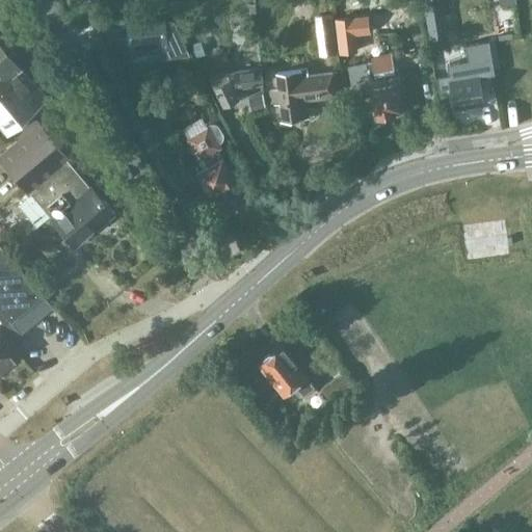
[(434,5),(425,6),(432,48),(441,47),(439,29),(446,28),(442,3),(434,5)]
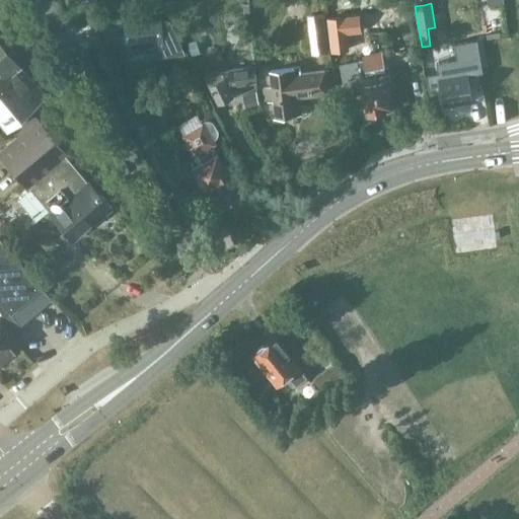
[(328,45),(327,45),(329,58),(330,58),(329,53),(357,50),(354,16),(325,19),(328,45)]
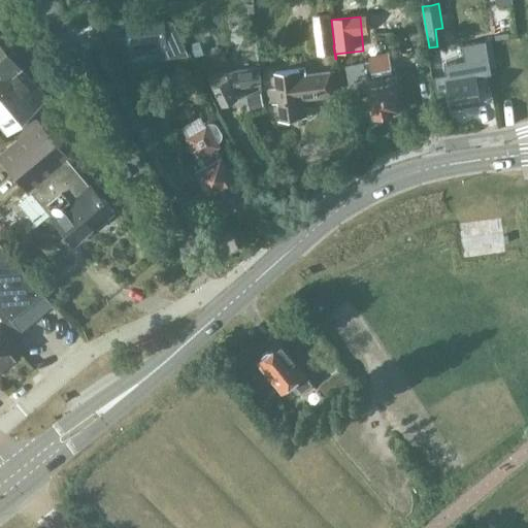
[(150,54),(166,52),(167,57),(188,54),(172,19),(126,25),(130,57),(150,54)]
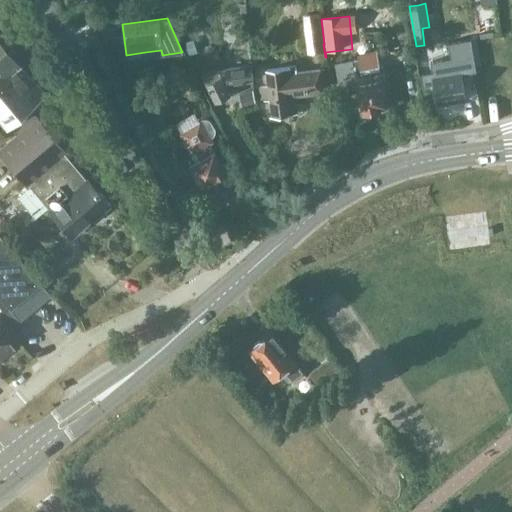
[(432,73),(420,75),(423,94),(435,92),(437,105),(442,104),(444,106),(449,105),(450,103),(466,100),(461,73),(476,71),(471,41),(470,41),(448,45),(450,60),(430,63),(432,73)]
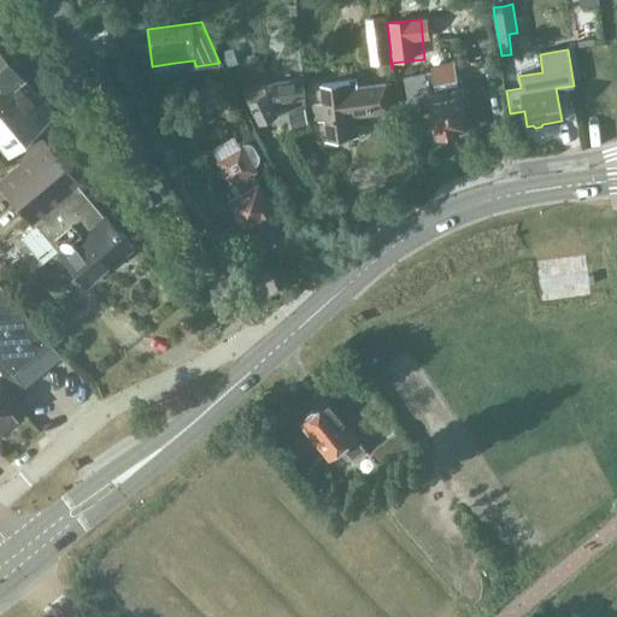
[(231,51),(223,53),(228,69),(236,66),(231,51)]
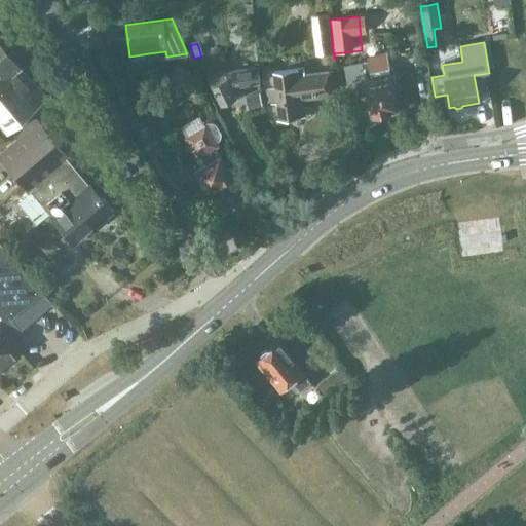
[(0,125),(5,133),(45,99),(0,44),(0,125)]
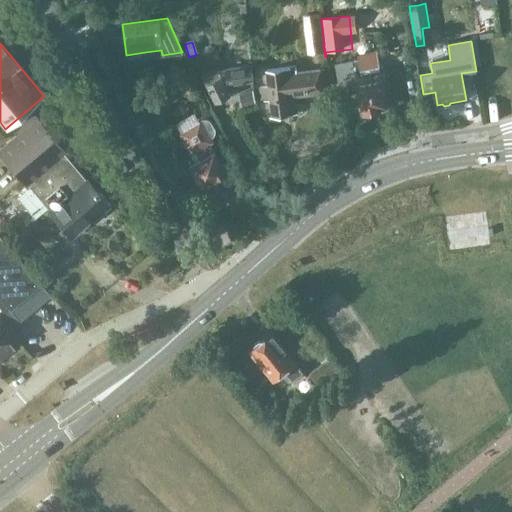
[(325,57),(323,44),(310,45),(312,65),(327,63),(326,57),(325,57)]
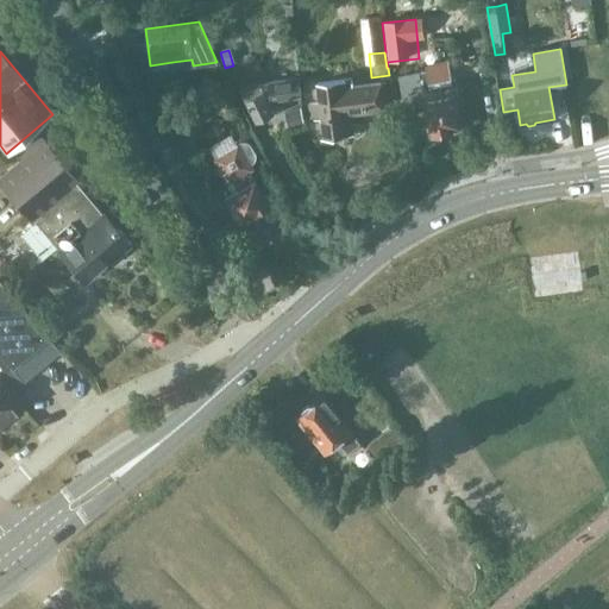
[(454,96),(458,95),(454,77),(451,79),(447,61),(425,66),(426,71),(397,76),(402,98),(394,99),(396,111),(426,106),(432,137),(435,136),(439,138),(446,137),(449,133),(453,132),(453,130),(460,129),(454,96)]
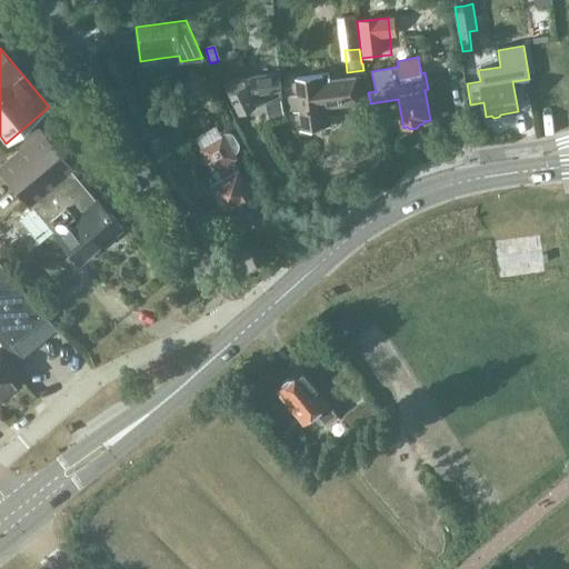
[(249,95),(280,90),(278,73),(241,78),(240,76),(225,85),(239,116),(256,108),(249,95)]
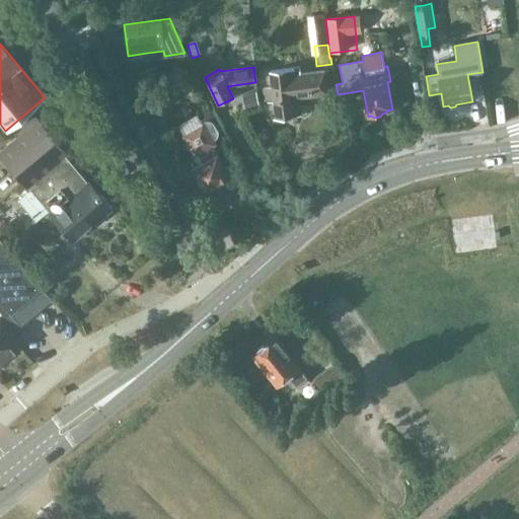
[(323,72),(300,75),(299,67),(295,68),(295,69),(271,71),(269,72),(272,89),(262,90),(264,104),(273,103),(275,120),(303,116),(300,98),(326,95),(323,72)]
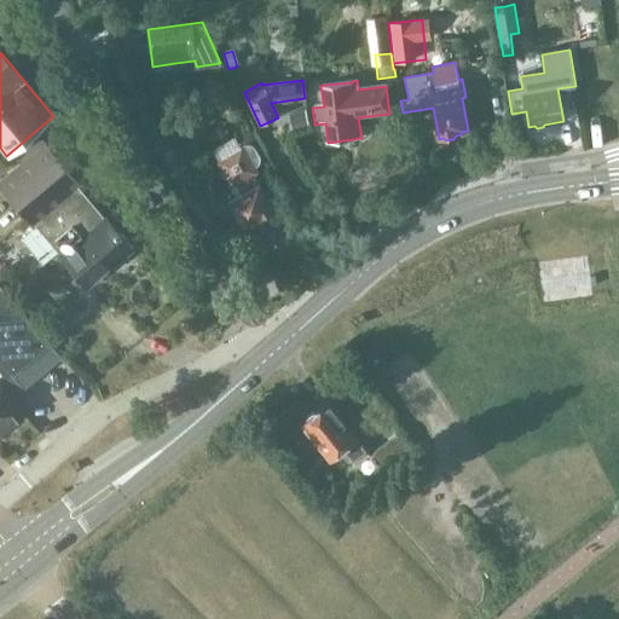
[(203,131),(191,105),(184,109),(185,113),(177,116),(186,138),(203,131)]
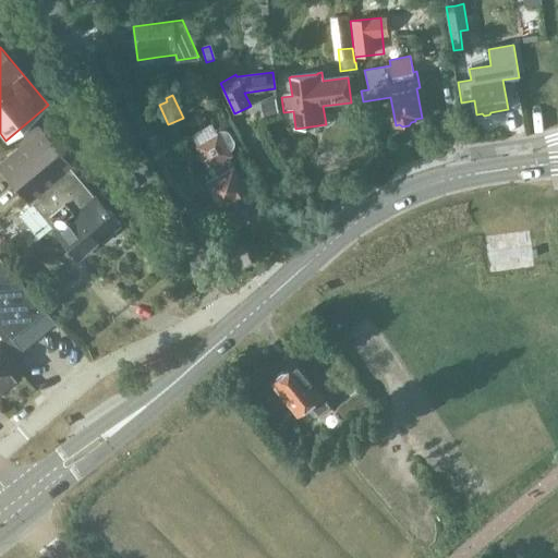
[(205,119),(190,128),(198,143),(194,145),(208,170),(214,167),(219,177),(214,180),(208,182),(221,205),(222,205),(227,213),(241,204),(237,196),(249,190),(235,166),(234,167),(229,158),(233,156),(229,148),(230,148),(231,147),(232,146),(232,144),(232,142),(231,140),(228,134),(234,131),(214,96),(204,101),(203,102),(202,104),(201,107),(199,109),(201,111),(205,119)]
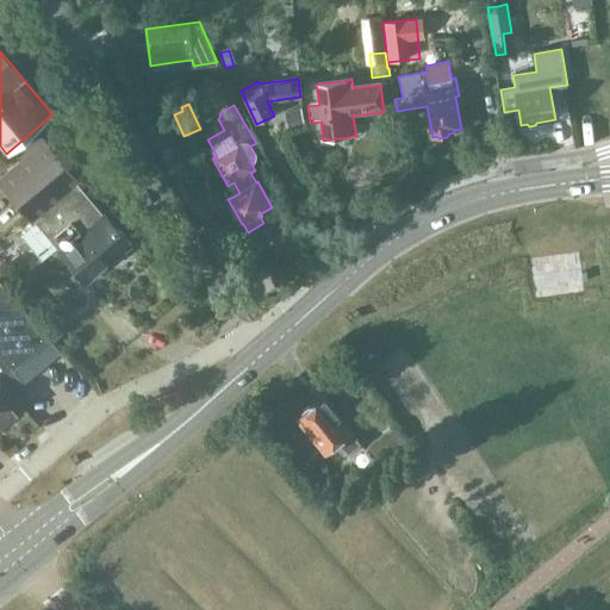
[(300,110),(285,113),(290,129),(305,124),(300,110)]
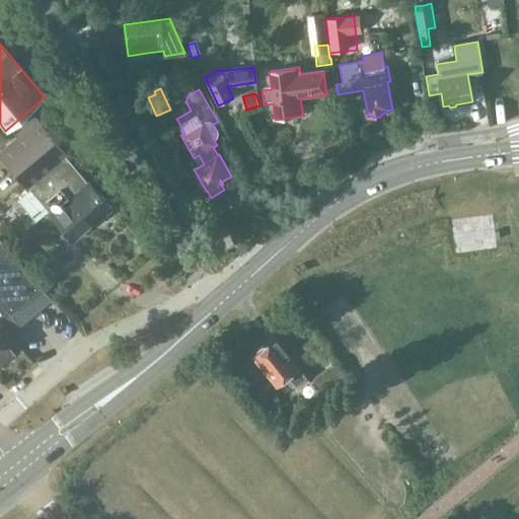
[(50,215),(72,241),(109,210),(65,157),(67,155),(32,115),(12,132),(17,137),(0,151),(0,157),(26,189),(27,188),(32,194),(19,204),(38,225),(50,215)]
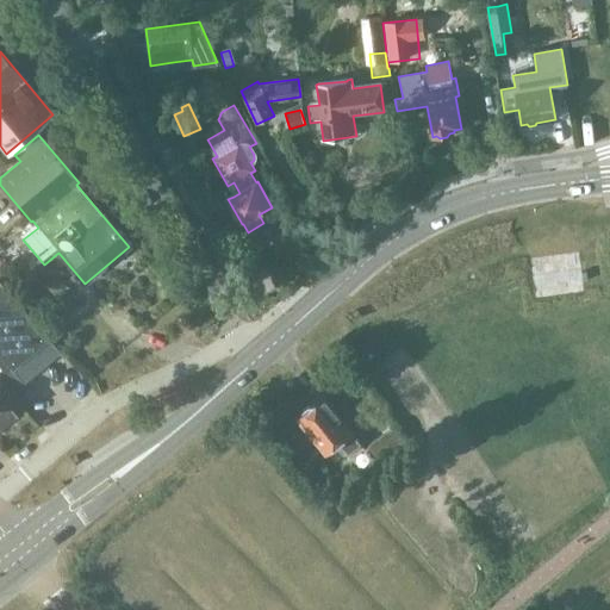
[(205,179),(195,185),(200,194),(210,190),(205,179)]
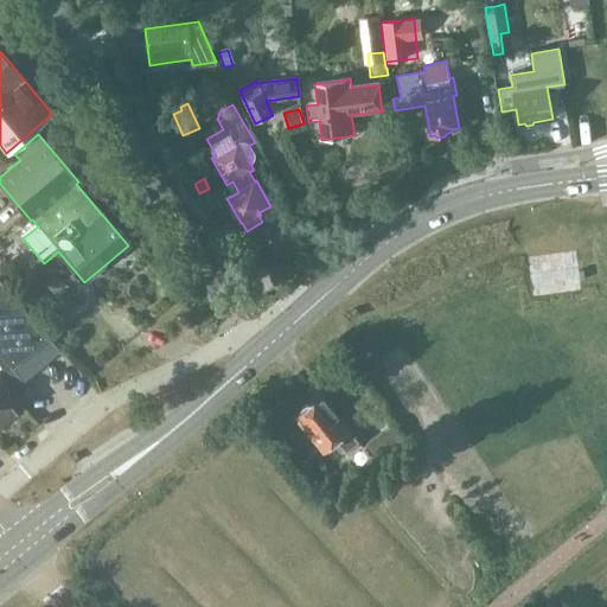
[(0,423),(24,404),(11,389),(21,379),(23,382),(58,351),(0,281),(0,423)]
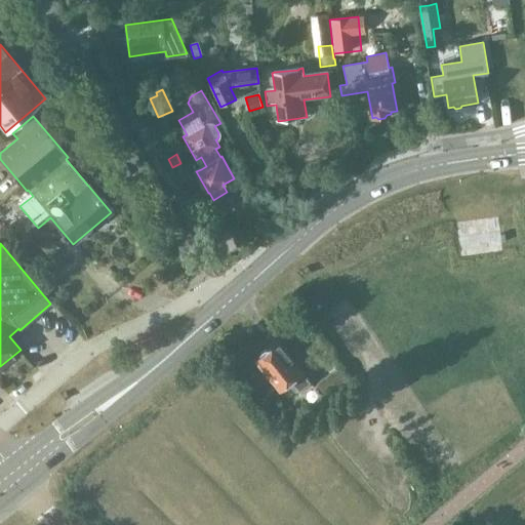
[(162,252),(156,255),(164,270),(169,267),(162,252)]
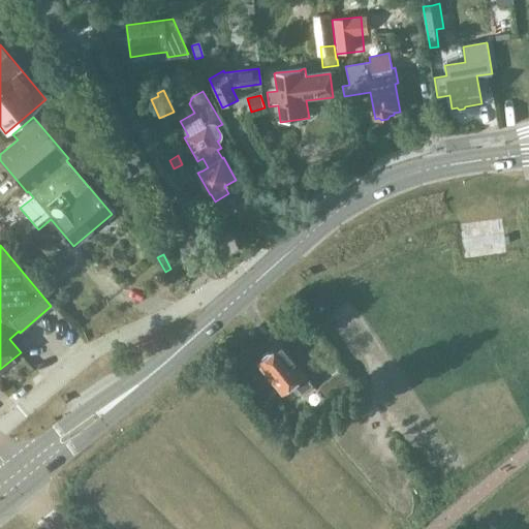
[(48,281),(41,287),(49,296),(55,289),(48,281)]
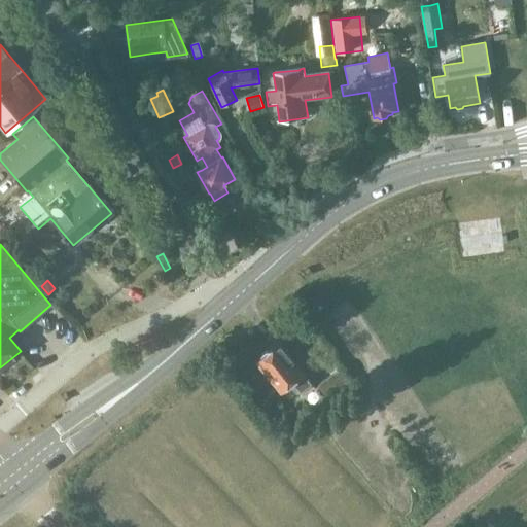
[(293,384),(302,394),(313,385),(280,346),(274,351),(269,351),(260,357),(260,361),(259,363),(283,392),(293,384)]
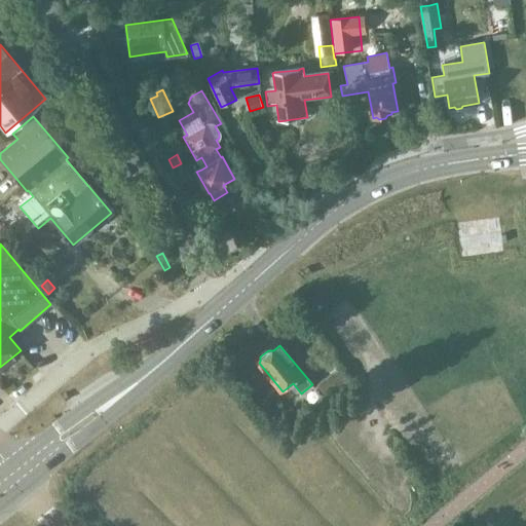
[(317,385),(330,401),(349,385),(337,370),(317,385)]
